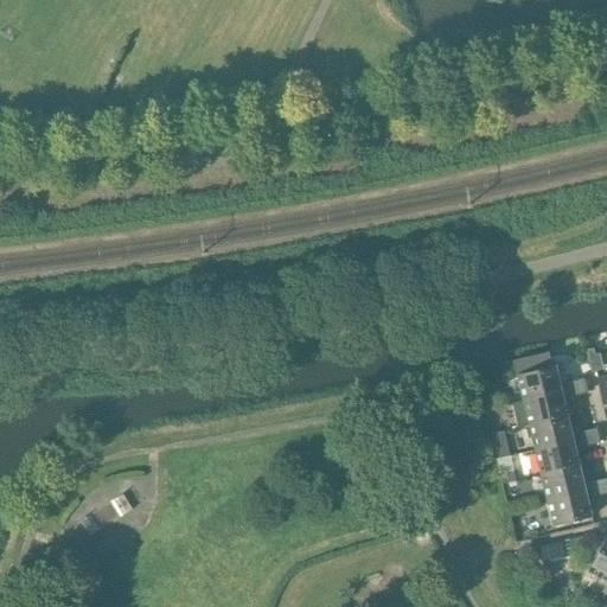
[(524,401),(562,391),(556,366),(551,366),(548,353),(512,362),(516,377),(518,376),(524,401)]
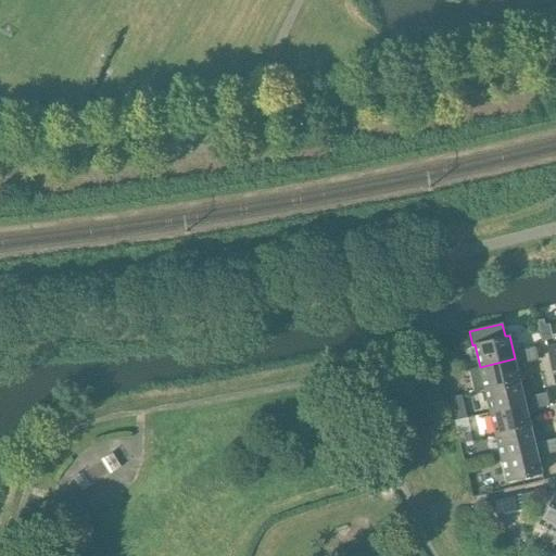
[(528,349),(530,362),(539,359),(535,348),(528,349)]
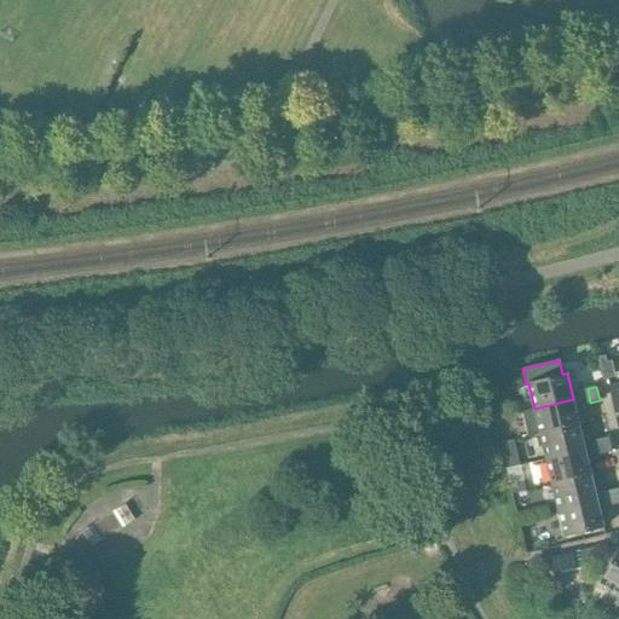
[(590,403),(588,388),(578,391),(582,405),(590,403)]
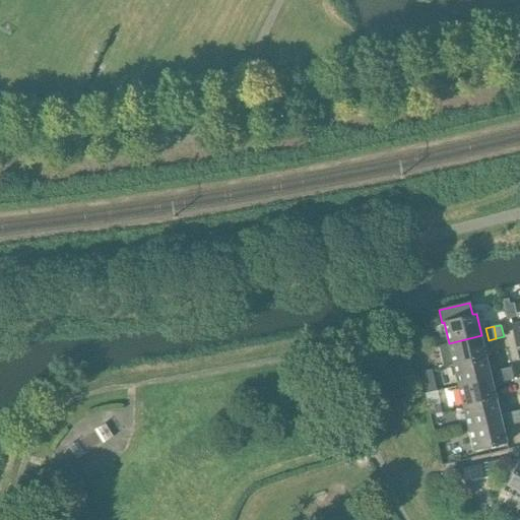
[(481,335),(449,343),(439,345),(444,367),(454,365),(486,356),(481,335)]
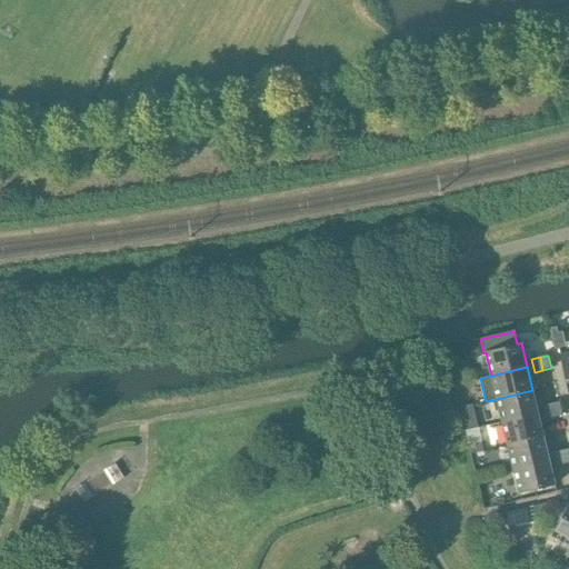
[(497,399),(502,422),(538,413),(532,390),(497,399)]
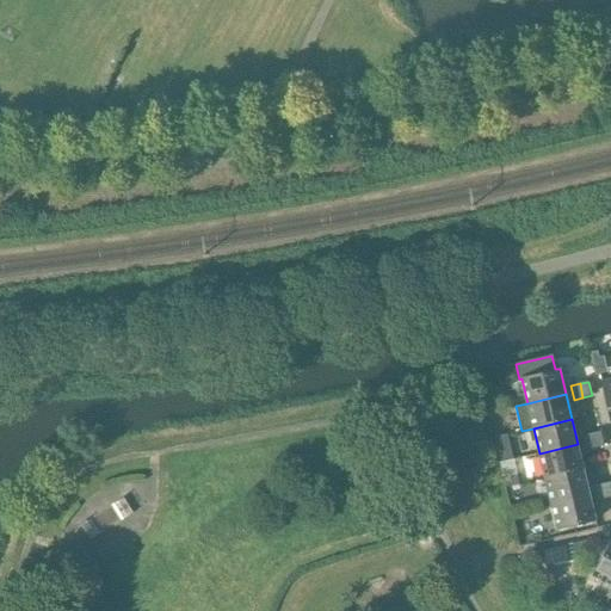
[(592,434),(594,448),(604,445),(600,432),(592,434)]
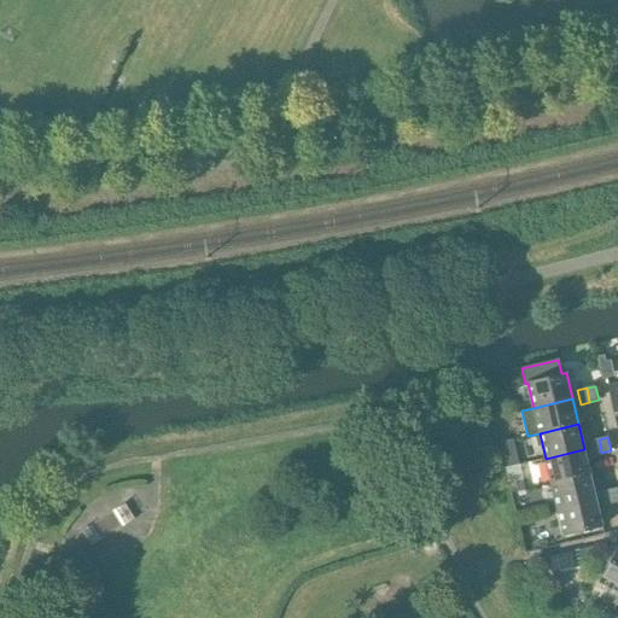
[(601,453),(599,439),(589,441),(593,455),(601,453)]
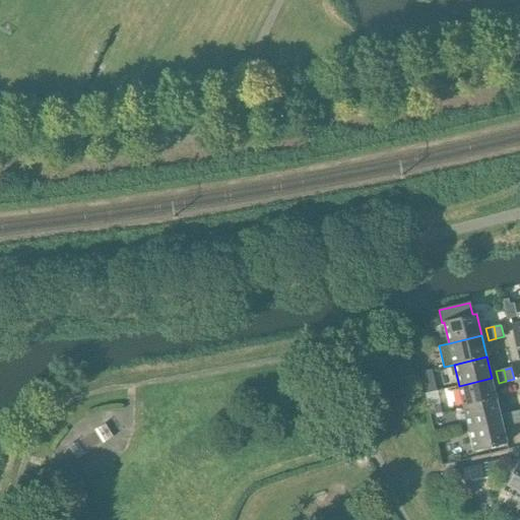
[(492,378),(459,386),(464,407),(497,399),(492,378)]
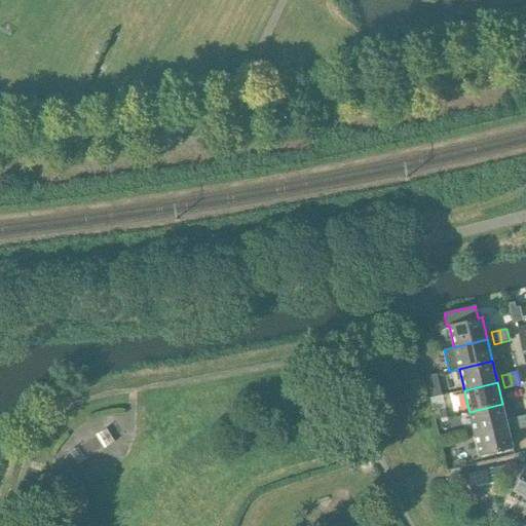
[(470,412),(475,434),(508,425),(502,404),(470,412)]
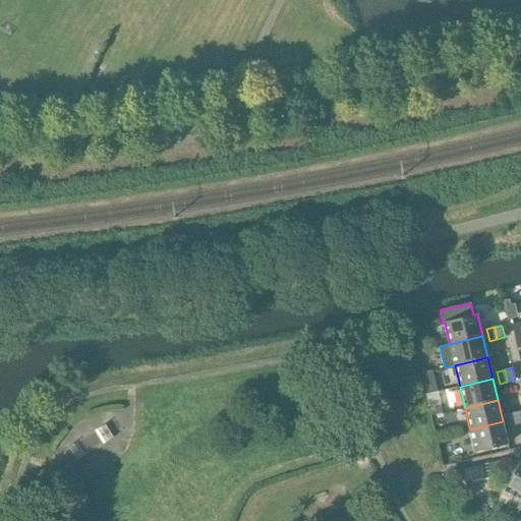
[(517,424),(515,413),(507,414),(510,426),(517,424)]
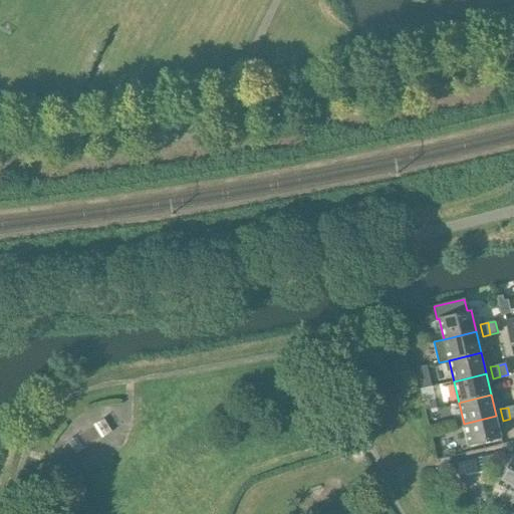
[(496,416),(464,424),(469,446),(501,438),(496,416)]
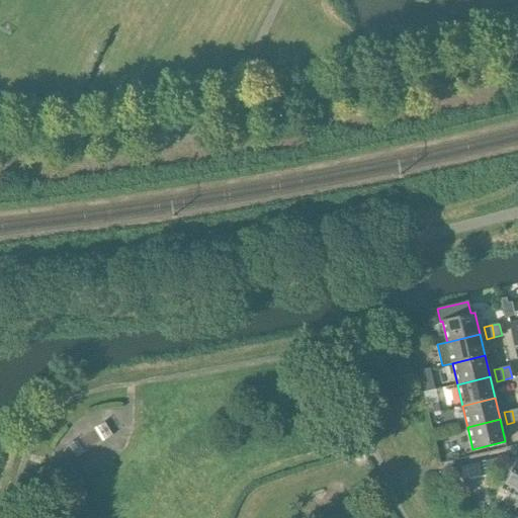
[(517,459),(502,488),(517,496),(517,459)]
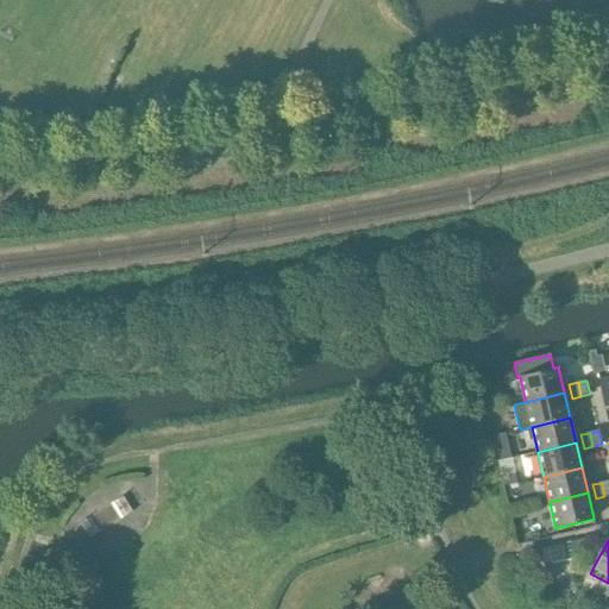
[(564,544),(541,548),(545,565),(567,560),(564,544)]
